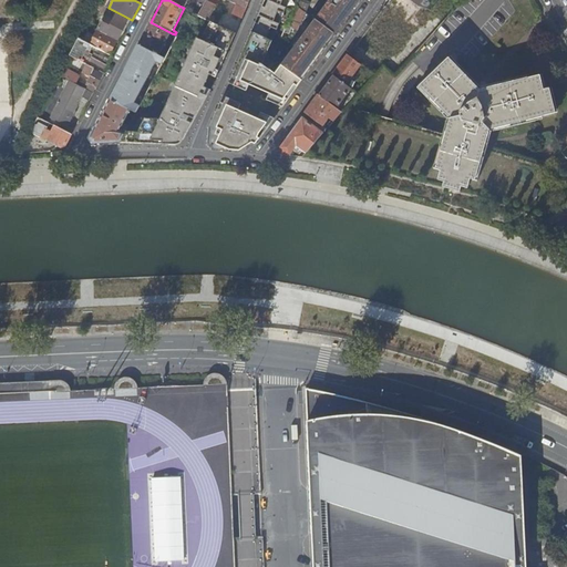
[(249,0),(224,0),(236,6),(232,16),(241,20),(249,0)]
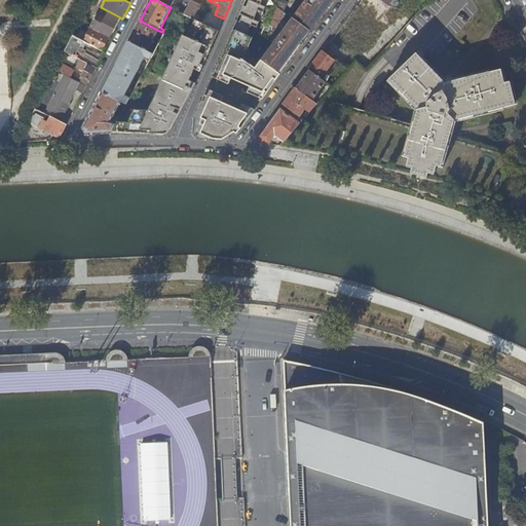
[(246,0),(228,41),(248,50),(267,0),(246,0)]
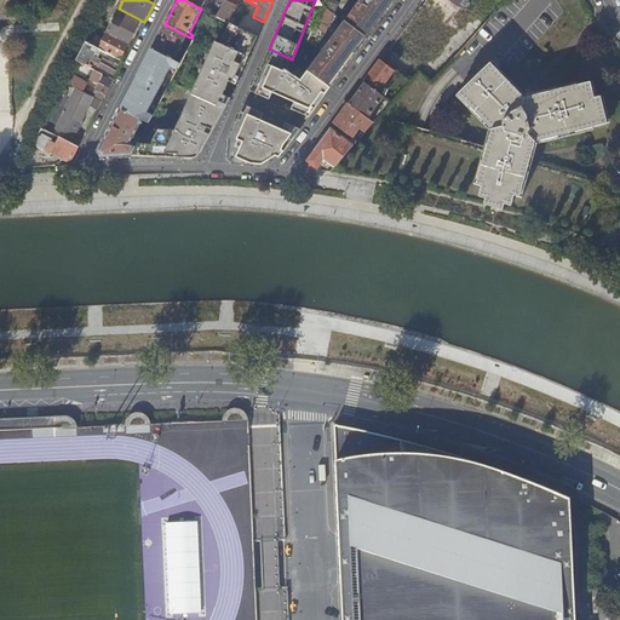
[(396,0),(362,0),(345,23),(309,73),(331,90),(396,0)]
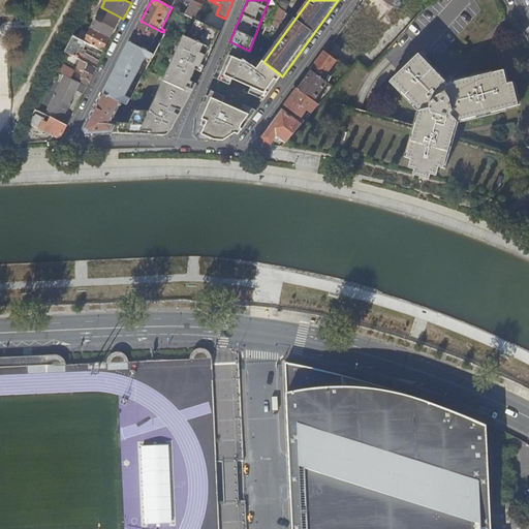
[(289,4),(280,0),(279,0),(276,7),(271,19),(280,23),(289,4)]
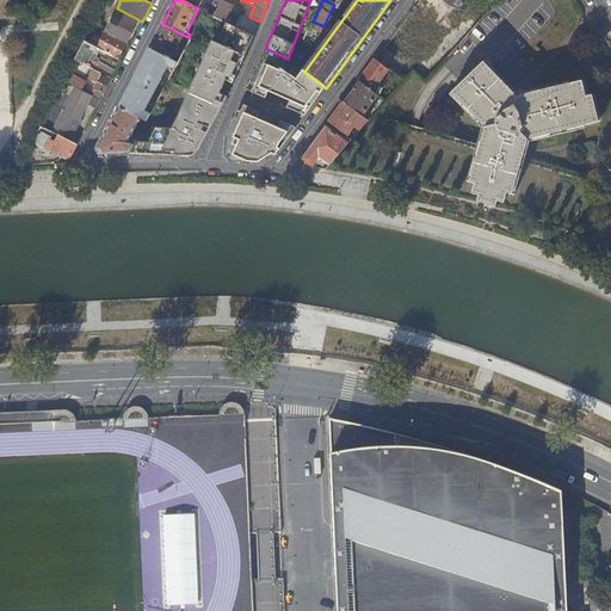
[(223,1),(215,18),(227,24),(228,24),(234,28),(236,24),(227,19),(235,5),(233,4),(230,6),(223,1)]
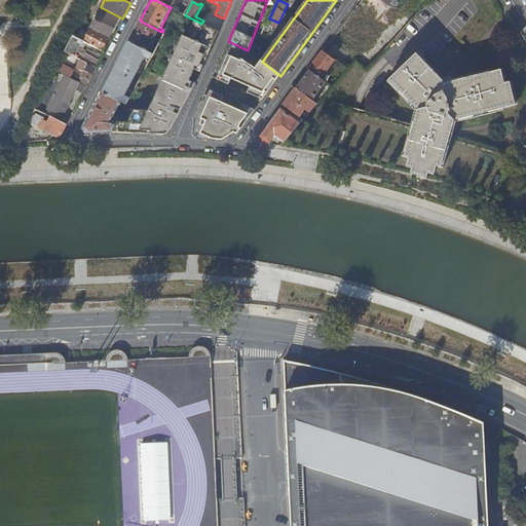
[(98,12),(100,7),(90,2),(87,8),(98,12)]
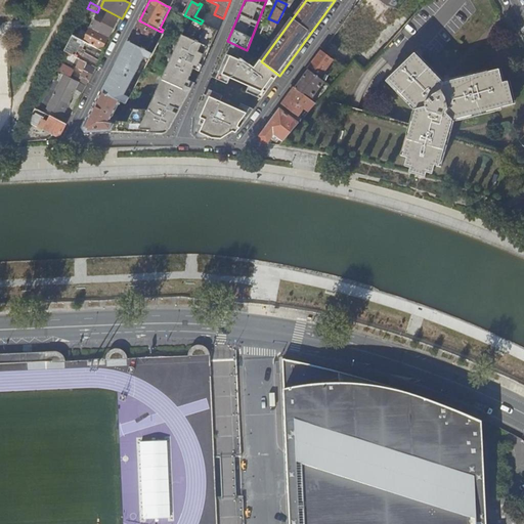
[(201,24),(218,32),(222,20),(206,13),(203,20),(201,24)]
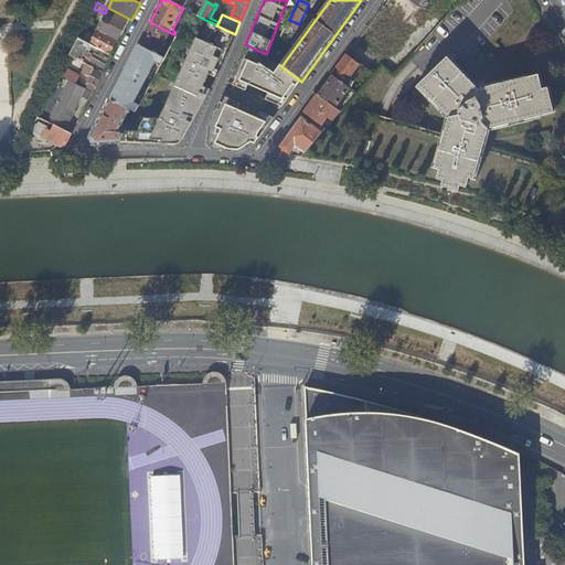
[(98,31),(118,41),(128,22),(116,16),(110,27),(103,22),(98,31)]
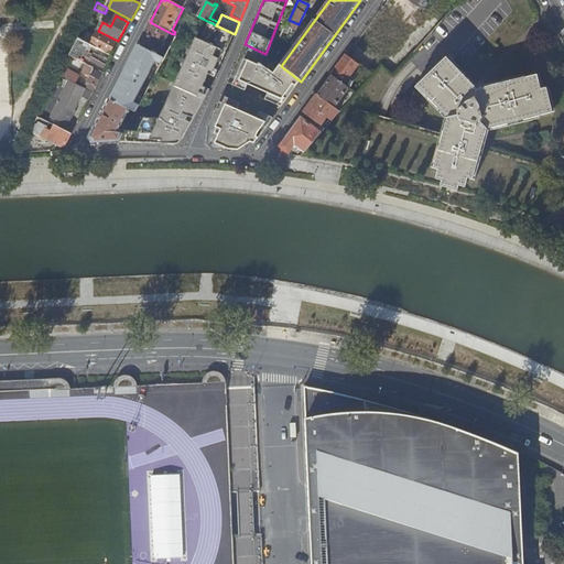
[(214,71),(218,72),(224,57),(235,34),(216,25),(210,22),(209,22),(197,39),(201,40),(156,121),(142,121),(137,132),(126,133),(125,133),(120,143),(175,145),(183,139),(209,89),(214,80),(208,77),(212,69),(214,71)]
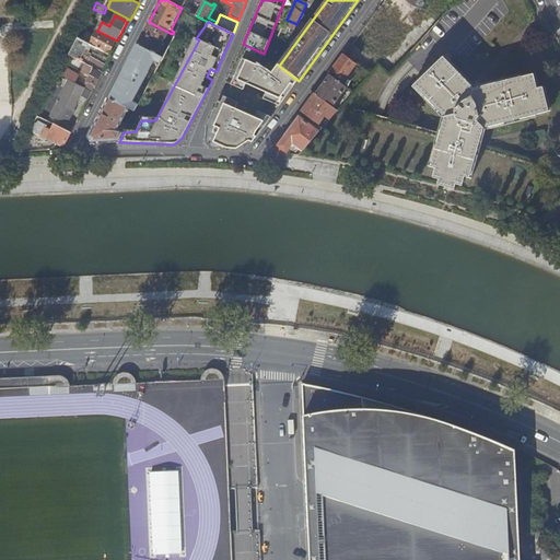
[(149,22),(137,46),(163,59),(165,55),(160,51),(170,33),(149,22)]
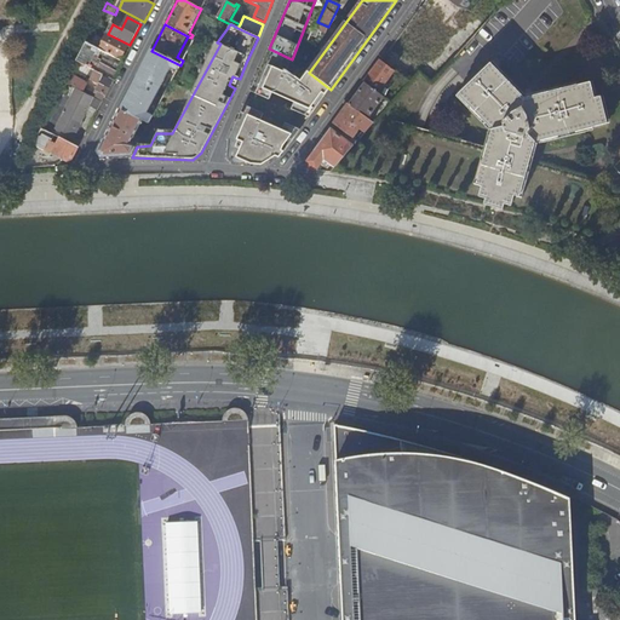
[(121,61),(130,45),(108,34),(99,50),(121,61)]
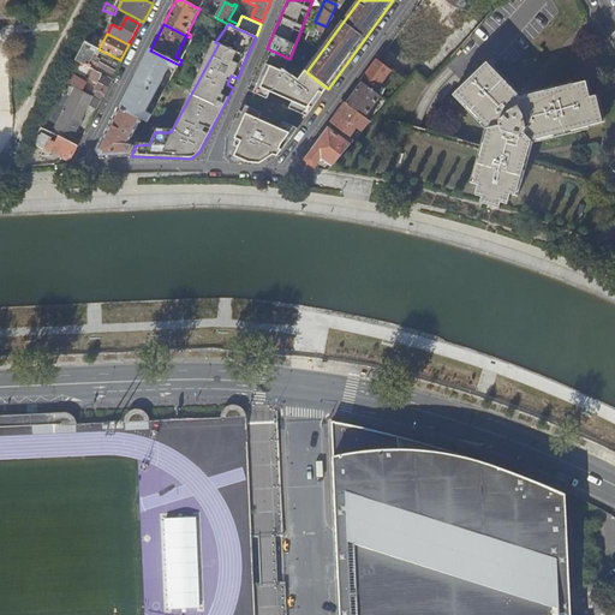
[(113,81),(120,67),(115,64),(112,70),(100,64),(100,63),(93,59),(97,49),(85,43),(76,61),(94,71),(113,81)]
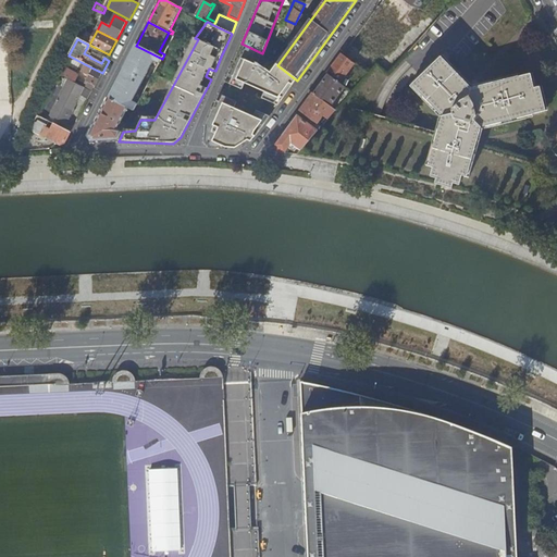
[(242,44),(229,75),(282,101),(297,81),(277,65),(268,59),(269,57),(262,53),(242,44)]
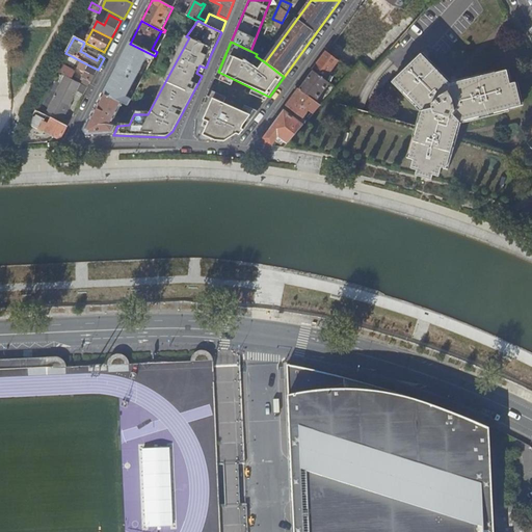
[(152,60),(154,57),(155,56),(130,44),(103,95),(123,104),(128,107),(131,101),(126,98),(147,57),(152,60)]
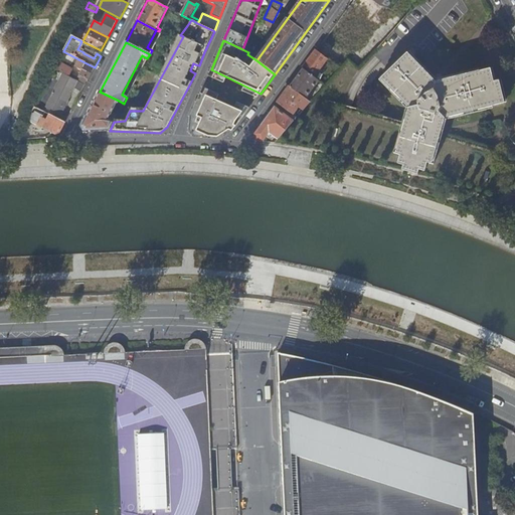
[(317,50),(304,69),(314,77),(324,63),(337,73),(341,68),(340,68),(317,50)]
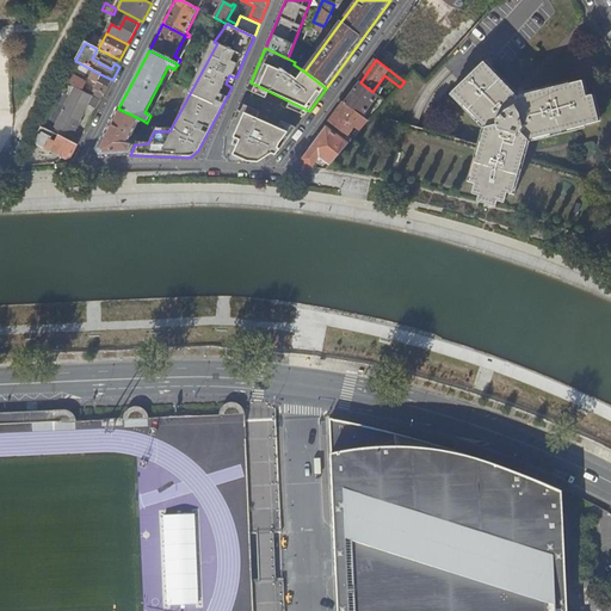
[(93,71),(75,61),(71,71),(88,79),(93,71)]
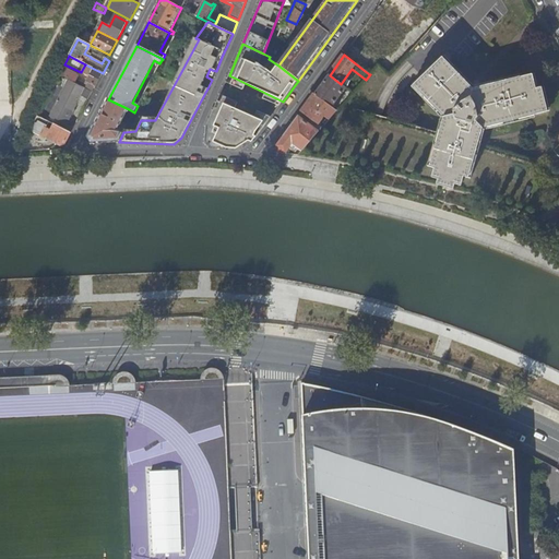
[(437,183),(454,189),(456,185),(462,187),(465,177),(470,178),(484,128),(548,113),(542,88),(536,90),(533,75),(473,90),(441,58),(413,86),(444,118),(429,167),(435,168),(431,178),(438,179),(437,183)]
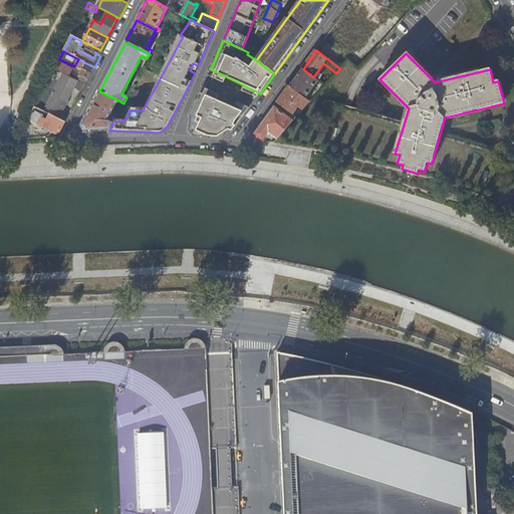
[(87,80),(94,67),(78,59),(74,66),(81,70),(79,75),(87,80)]
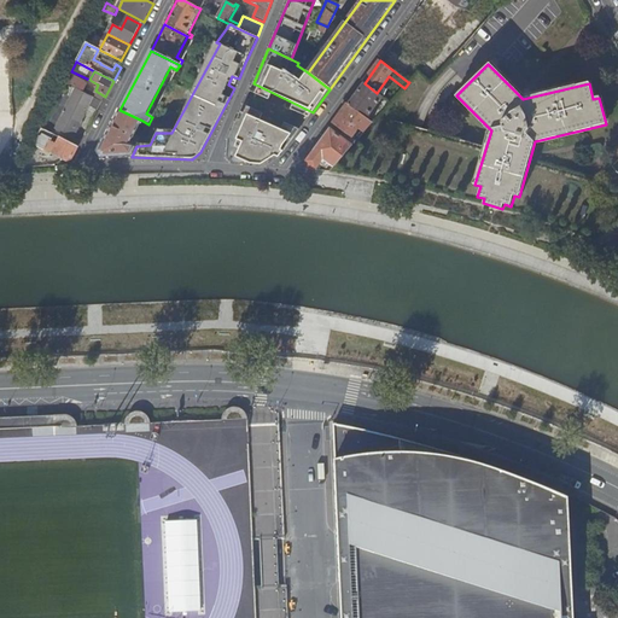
[(70,75),(65,83),(69,85),(77,89),(83,92),(88,83),(70,75)]
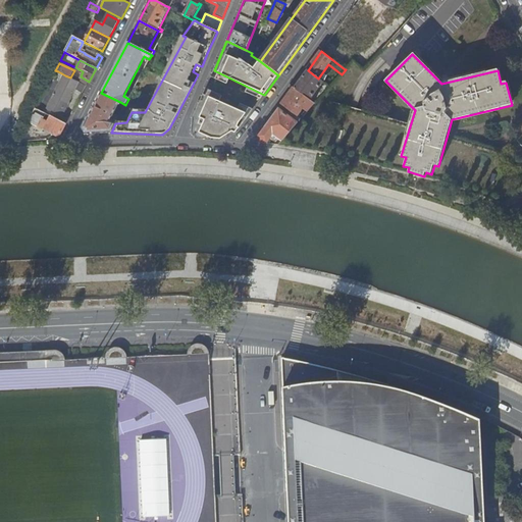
[(308,70),(294,89),(310,101),(323,83),(318,79),(308,70)]
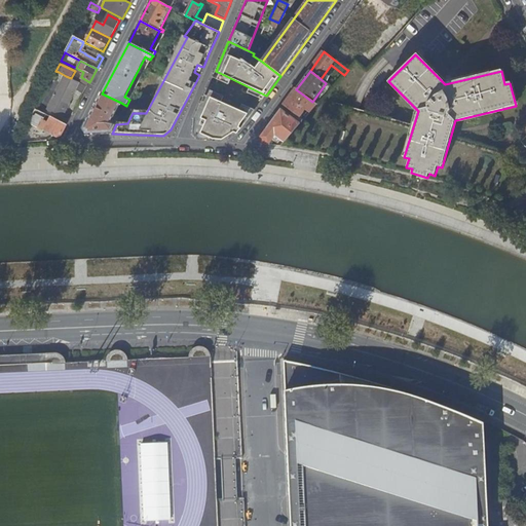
[(66,76),(59,72),(41,106),(47,110),(66,76)]
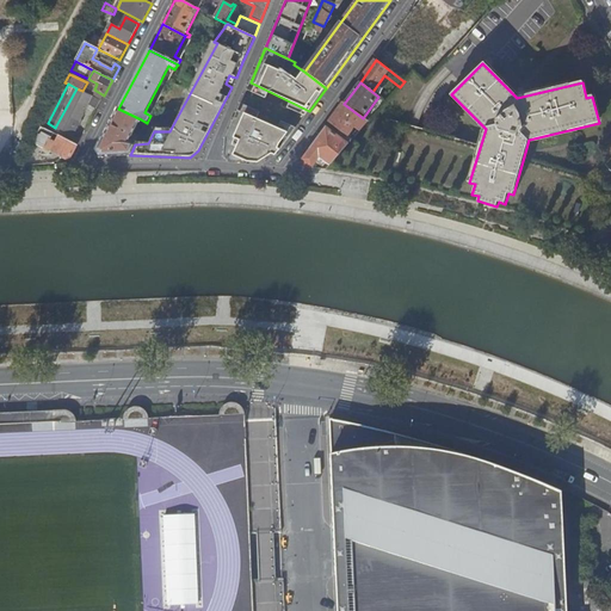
[(91,96),(82,91),(76,88),(55,128),(55,129),(72,137),(92,97),(91,96)]
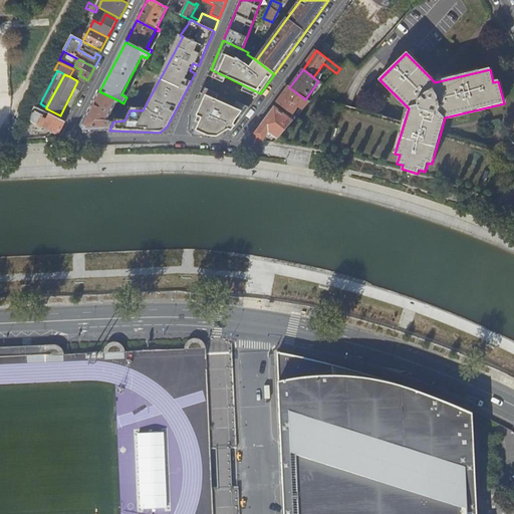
[(77,81),(85,85),(87,80),(79,75),(76,80),(77,81)]
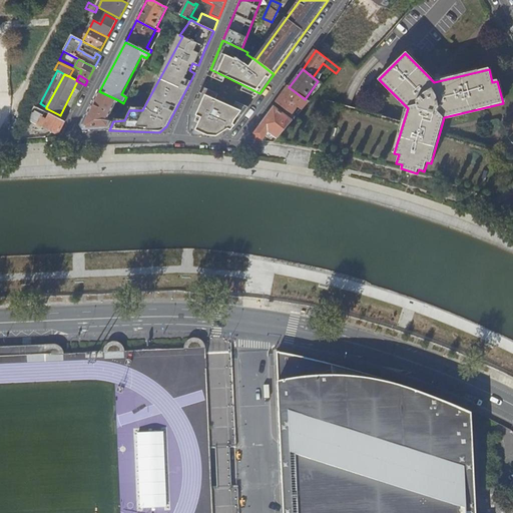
[(289,87),(278,103),(287,110),(289,111),(294,104),(302,110),(309,102),(305,99),(289,87)]
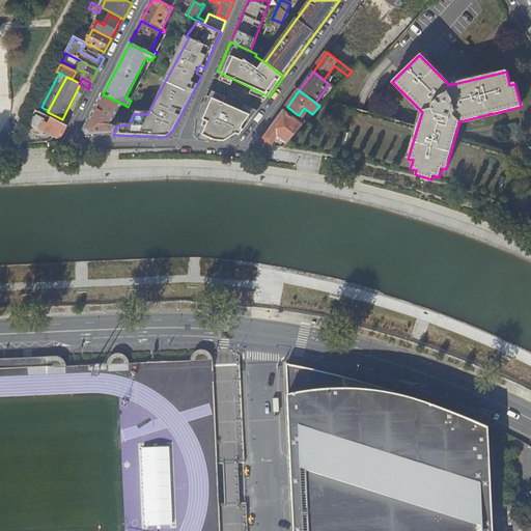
[(88,136),(113,135),(117,126),(112,123),(122,104),(103,94),(84,130),(88,136)]
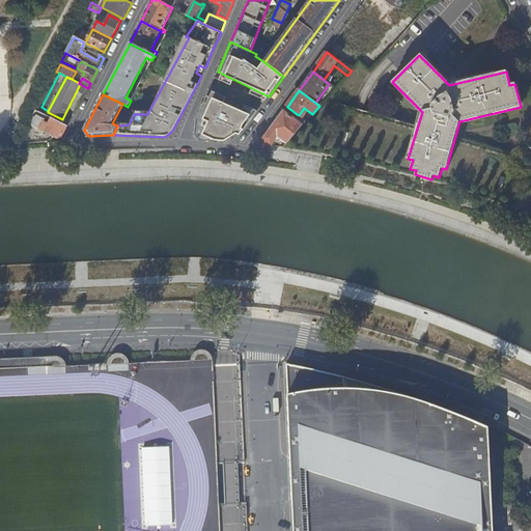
[(253,118),(206,95),(196,120),(195,137),(198,140),(228,143),(241,136),(253,118)]
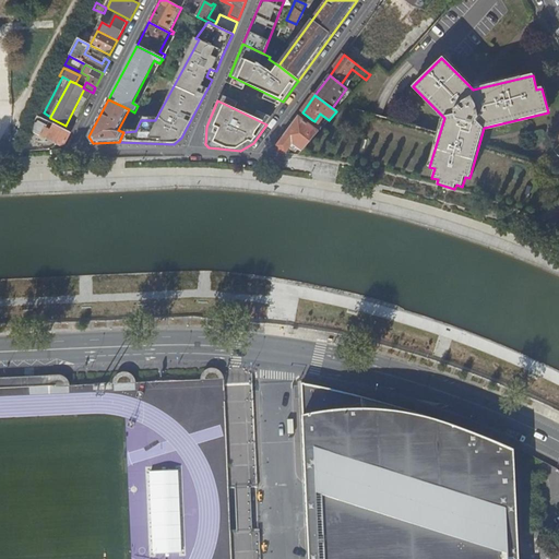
[(277,145),(281,154),(286,155),(293,145),(301,152),(319,132),(309,125),(312,120),(302,113),(277,145)]
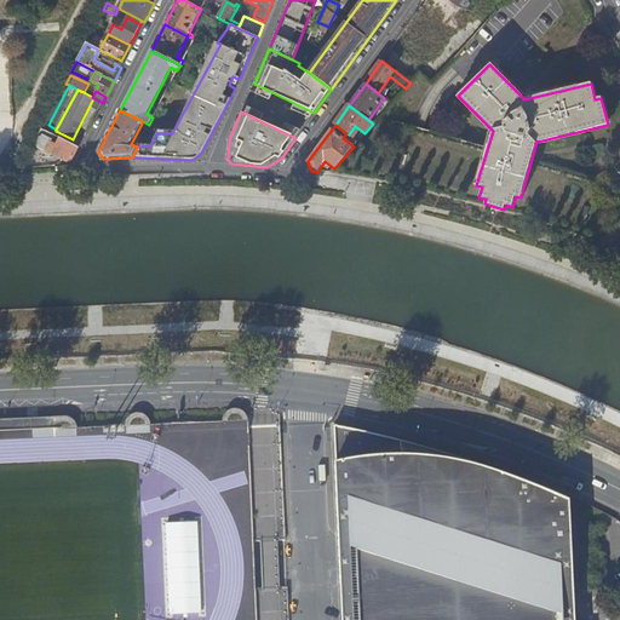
[(33,145),(63,161),(67,164),(73,161),(79,148),(41,128),(33,145)]
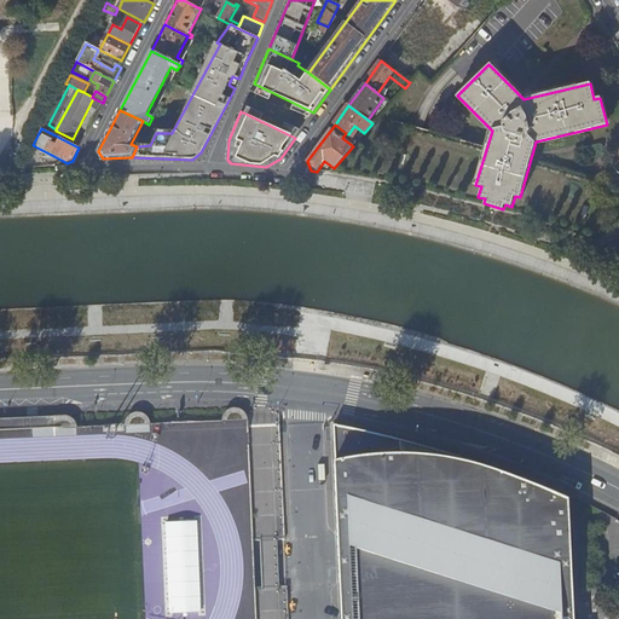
[(0,433),(73,431),(70,424),(67,420),(61,417),(0,420),(0,433)]
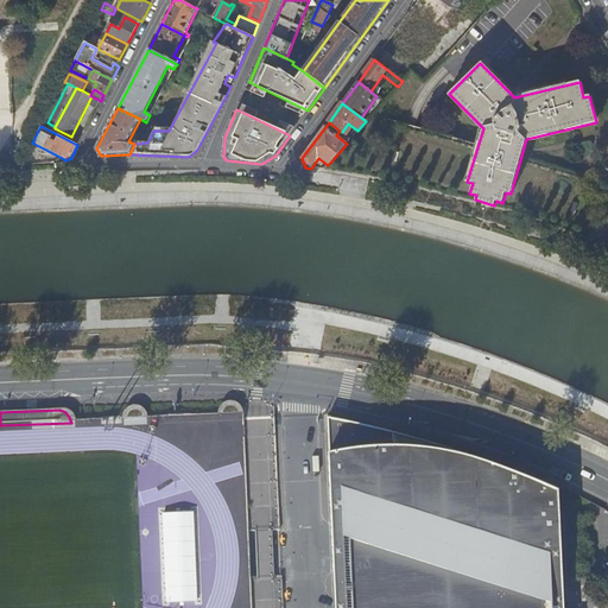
[(561,607),(555,486),(521,472),(498,462),(473,453),(443,443),(424,437),(404,432),(374,425),(327,415),(335,607),(561,607)]
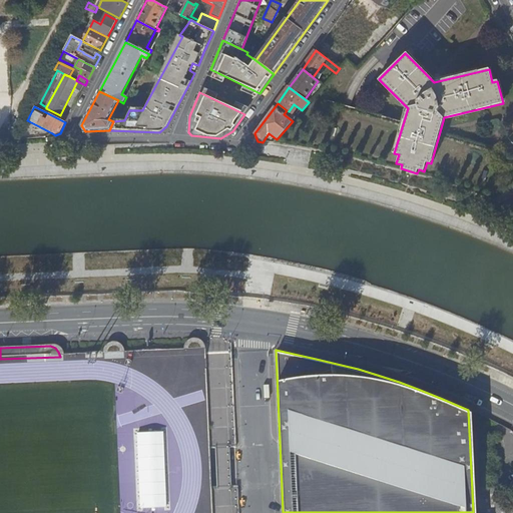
[(120,477),(129,477),(128,464),(119,464),(120,477)]
